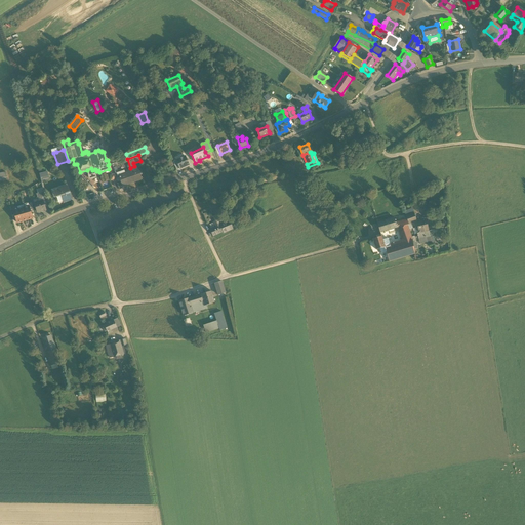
[(175,160),(179,169),(189,165),(186,156),(175,160)]
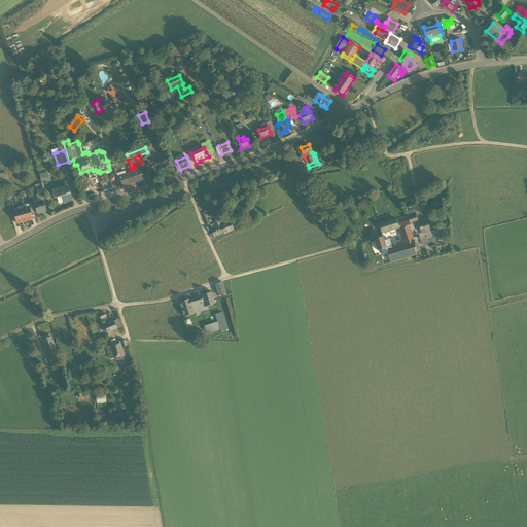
[(90,179),(92,180),(97,178),(95,171),(96,170),(93,171),(88,173),(89,174),(89,176),(89,177),(89,178),(90,179)]
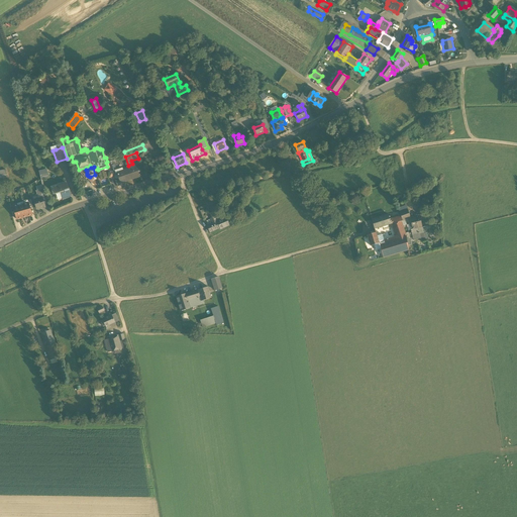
[(140,177),(136,167),(129,169),(128,170),(128,172),(130,172),(133,179),(140,177)]
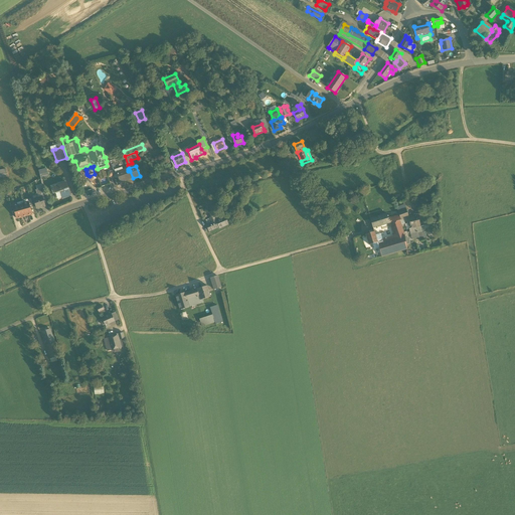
[(120,182),(133,178),(130,171),(128,171),(128,169),(123,170),(117,172),(117,173),(119,179),(120,182)]
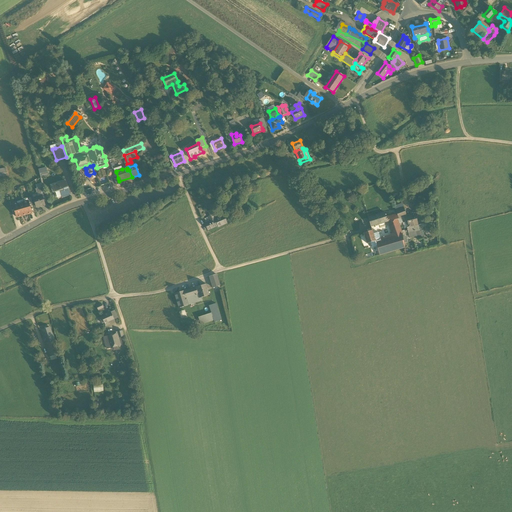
[(61,196),(62,197),(70,194),(66,181),(65,182),(59,184),(53,186),(55,192),(56,193),(57,198),(61,196)]
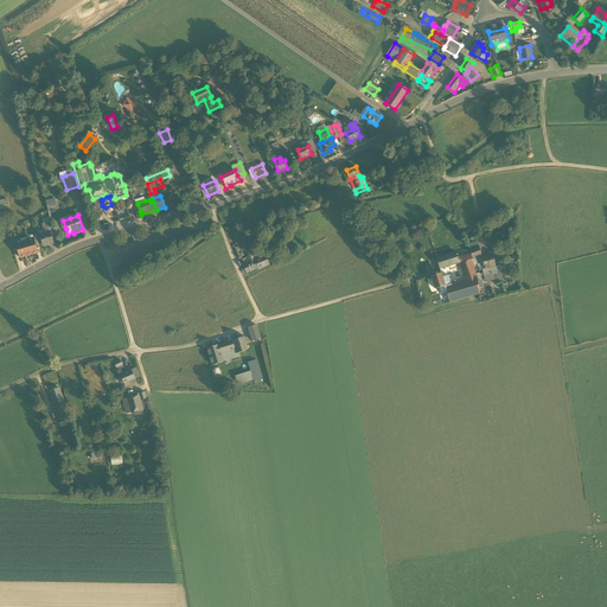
[(63,221),(70,218),(70,216),(59,219),(63,229),(66,229),(65,228),(63,221)]
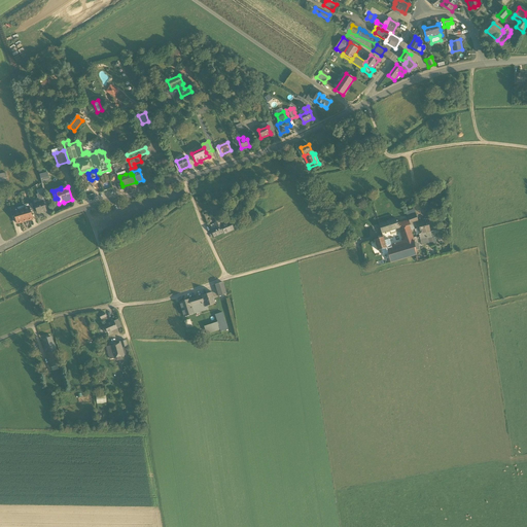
[(35,204),(37,213),(41,212),(42,212),(45,211),(46,211),(45,208),(43,202),(39,203),(35,204)]
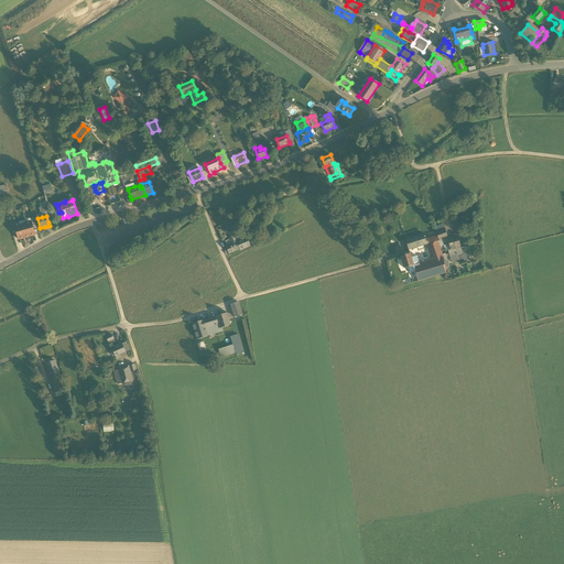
[(15,231),(18,239),(35,235),(33,226),(31,221),(26,224),(20,225),(14,227),(15,231)]
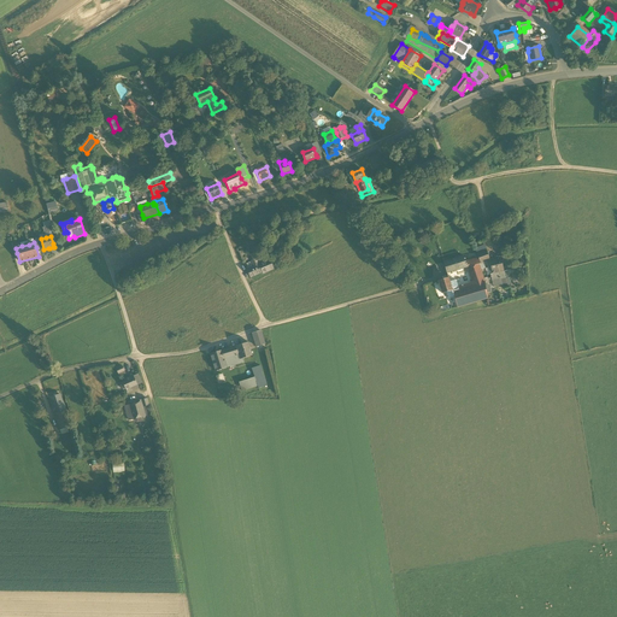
[(479,259),(480,262),(482,260),(488,258),(489,258),(486,250),(476,253),(479,259)]
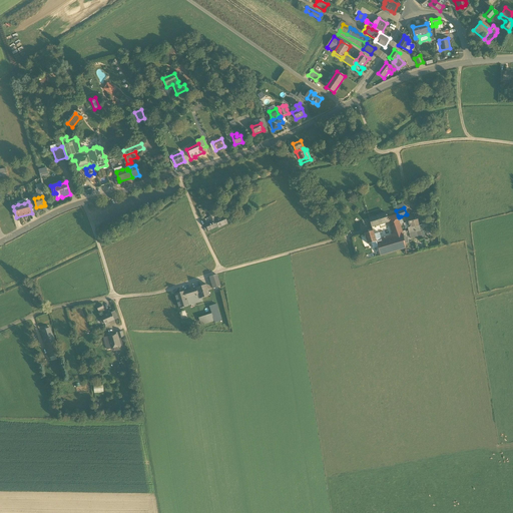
[(390,225),(393,237),(403,234),(402,231),(400,223),(401,223),(400,218),(399,218),(399,217),(398,215),(387,218),(385,213),(369,218),(372,227),(387,223),(388,226),(390,225)]
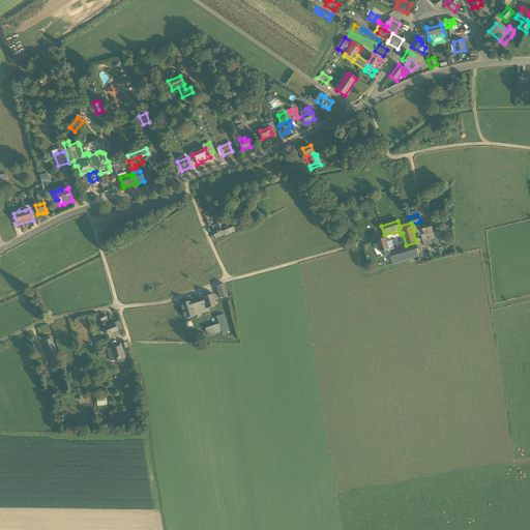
[(419,230),(421,236),(433,233),(430,221),(420,223),(421,229),(419,230)]
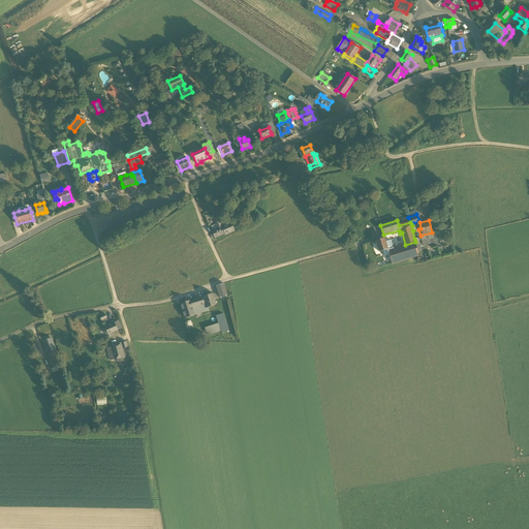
[(214,238),(225,234),(222,226),(220,222),(214,224),(217,229),(212,231),(214,238)]
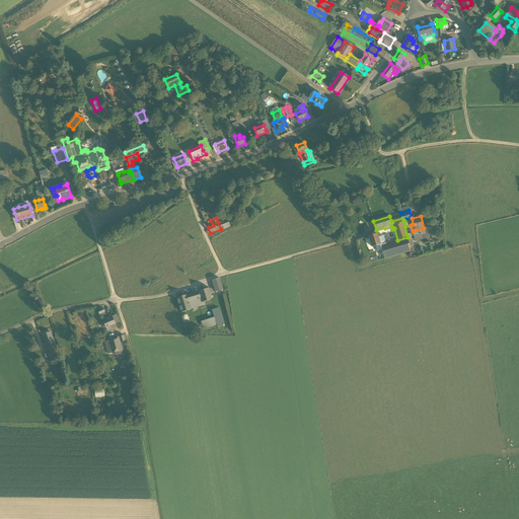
[(226,219),(218,222),(221,229),(221,230),(229,226),(226,219)]
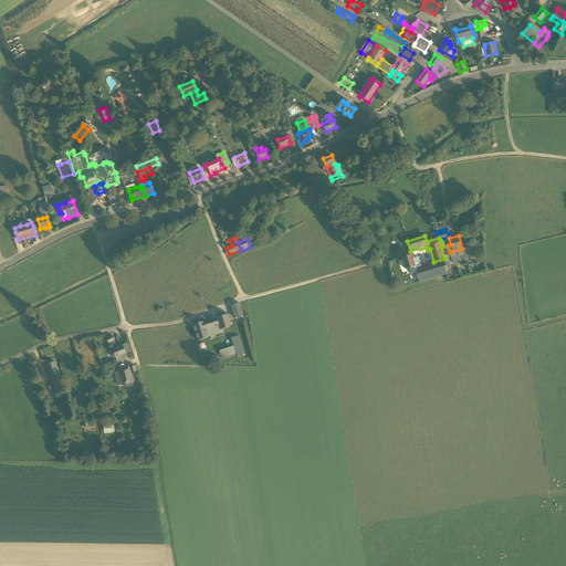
[(463,254),(462,249),(450,252),(453,263),(465,260),(464,257),(465,257),(465,254),(463,254)]
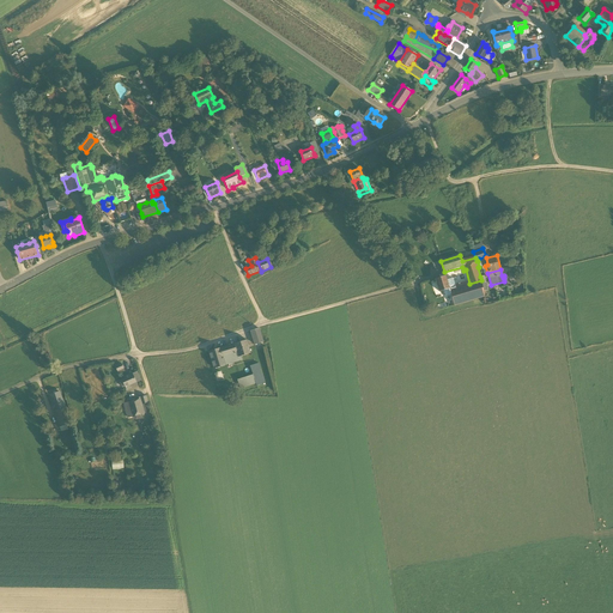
[(436,279),(439,292),(443,291),(449,289),(447,280),(445,277),(436,279)]
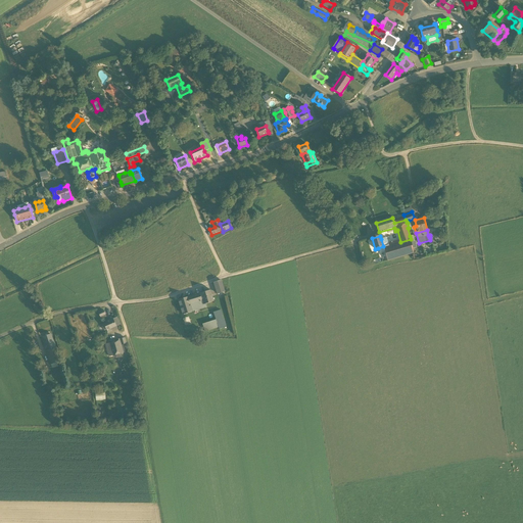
[(400,242),(389,246),(383,247),(384,251),(387,260),(413,253),(412,247),(412,243),(411,239),(400,242)]
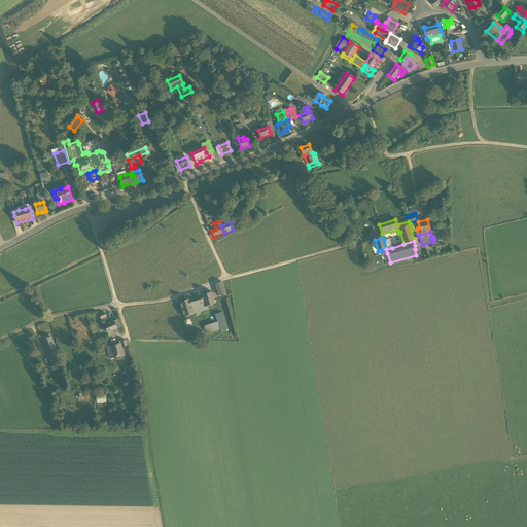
[(215,285),(219,297),(226,294),(222,282),(215,285)]
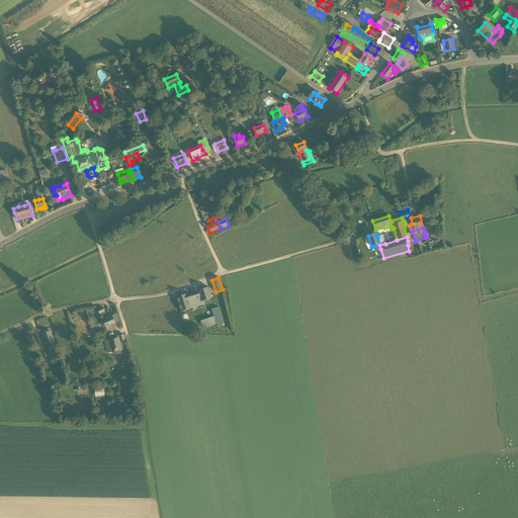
[(198,290),(201,301),(203,301),(211,298),(208,287),(198,290)]
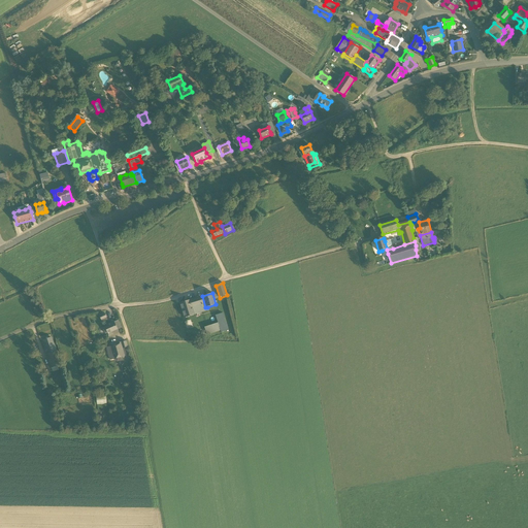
[(202,296),(190,300),(194,315),(208,310),(207,307),(205,307),(202,296)]
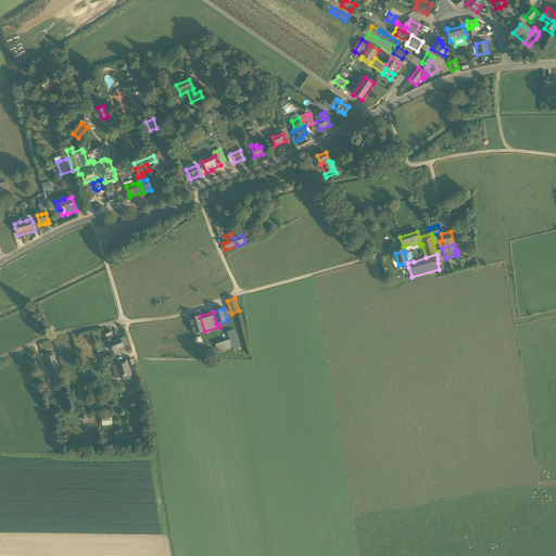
[(194,335),(204,331),(200,316),(189,319),(194,335)]
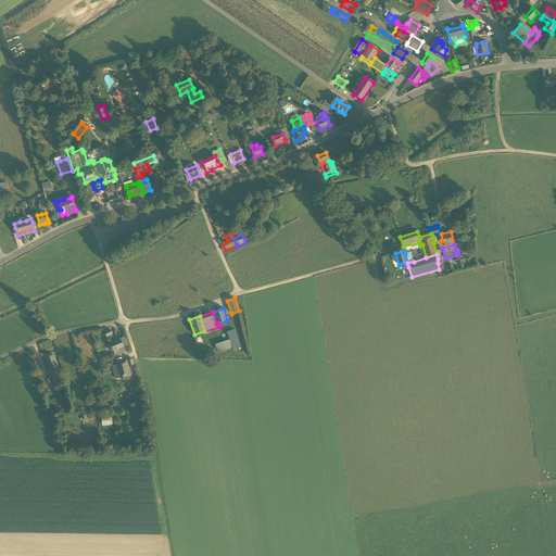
[(229,340),(231,344),(239,342),(235,330),(227,332),(229,340)]
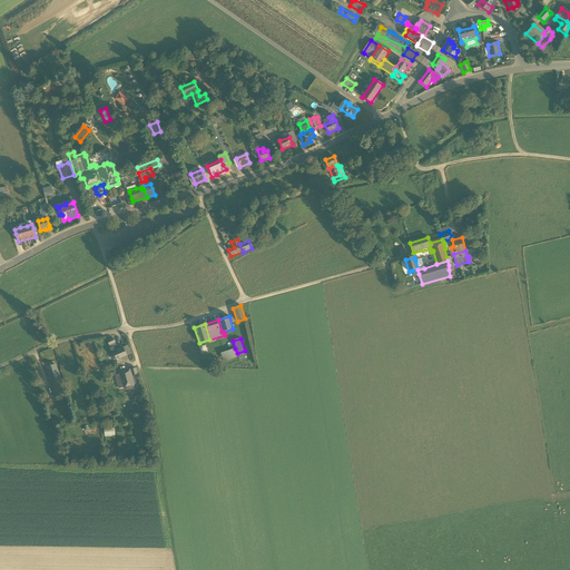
[(116,359),(118,363),(121,361),(120,359),(127,355),(124,347),(114,352),(112,352),(112,353),(111,354),(114,360),(116,359)]
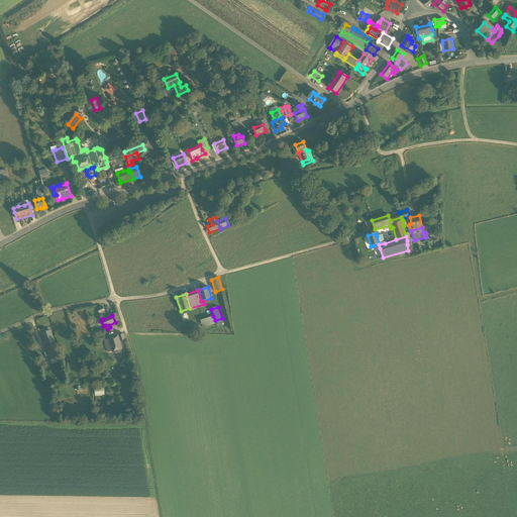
[(203,328),(216,323),(215,320),(213,316),(200,320),(203,328)]
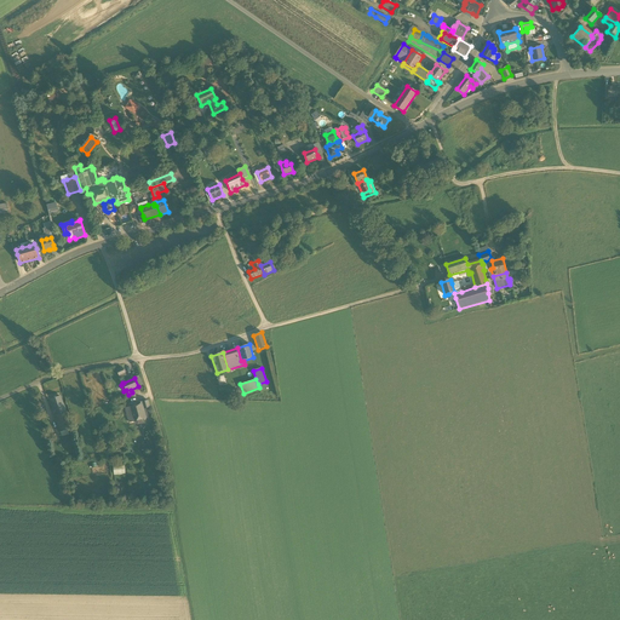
[(56,415),(65,413),(61,397),(51,401),(53,409),(52,409),(53,414),(56,414),(56,415)]
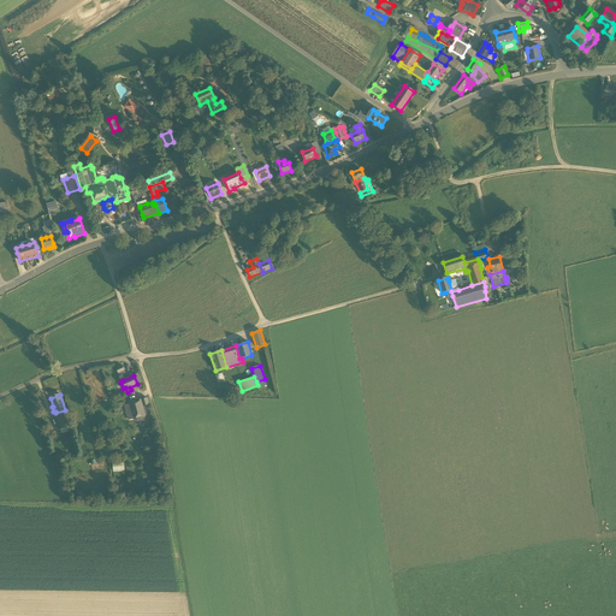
[(136,418),(137,421),(142,420),(141,416),(146,415),(142,406),(141,402),(138,402),(125,406),(129,420),(136,418)]
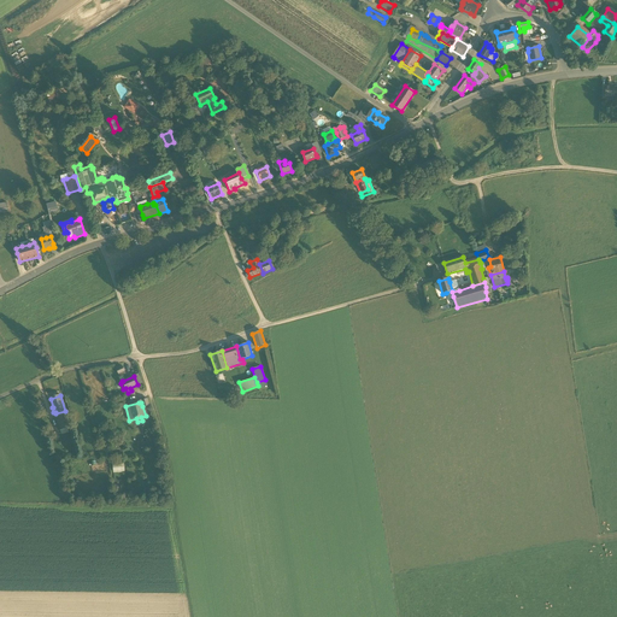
[(54,415),(57,422),(69,417),(66,411),(65,411),(56,413),(54,415)]
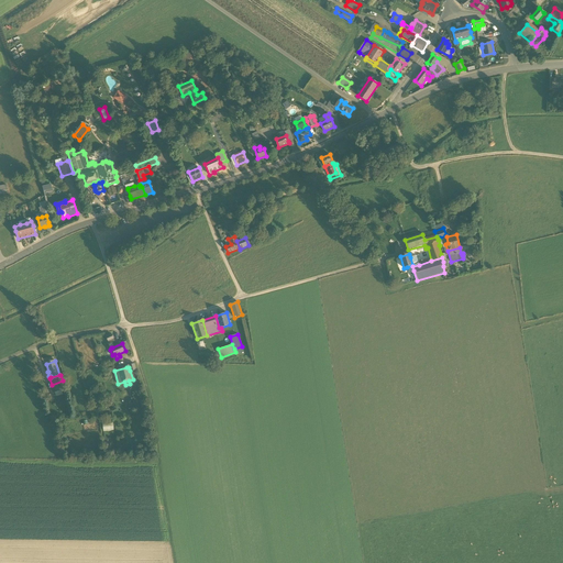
[(52,385),(54,392),(55,392),(61,389),(65,388),(63,381),(52,385)]
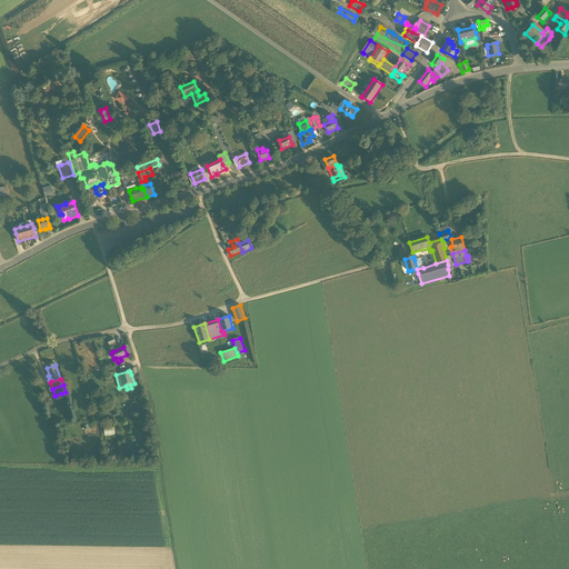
[(113,426),(103,427),(105,436),(115,435),(113,426)]
